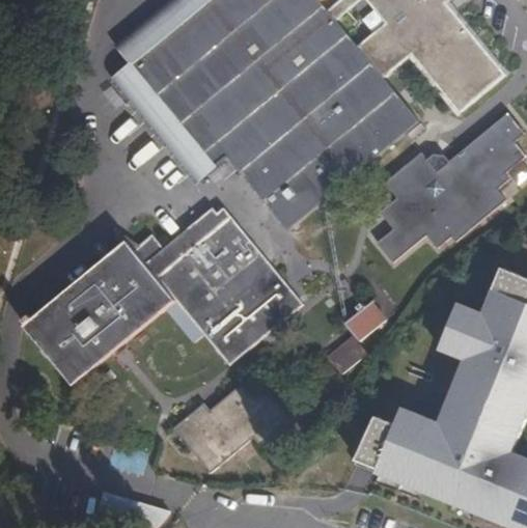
[(162,0),(113,42),(130,61),(109,78),(193,181),(224,155),(284,227),(417,119),(381,75),(410,51),(456,109),(501,73),(442,0),(336,0),(326,8),(319,0),(162,0)]
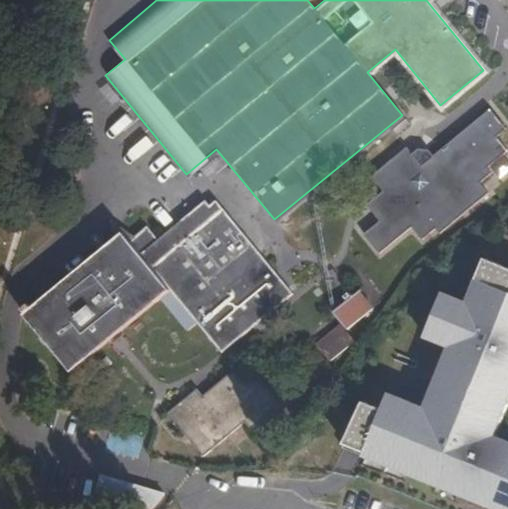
[(506,126),(490,107),(433,153),(421,162),(412,151),(407,145),(372,174),(383,188),(366,202),(380,218),(363,232),(379,250),(411,223),(421,236),(435,225),(439,229),(487,191),(478,180),(490,170),(486,165),(507,148),(495,134),(506,126)]
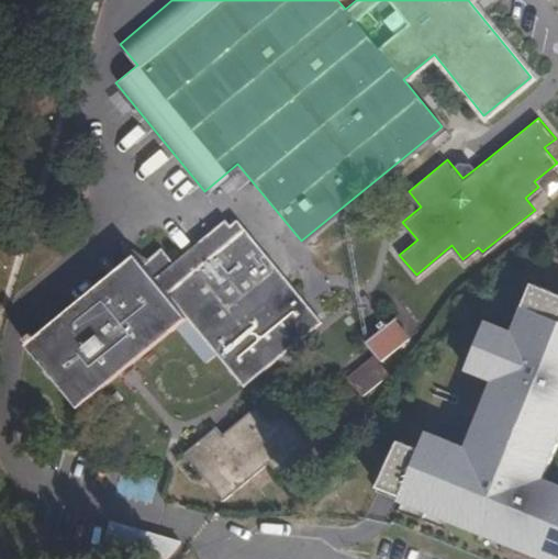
[(476,168),(470,160),(460,160),(453,166),(462,178),(476,168)]
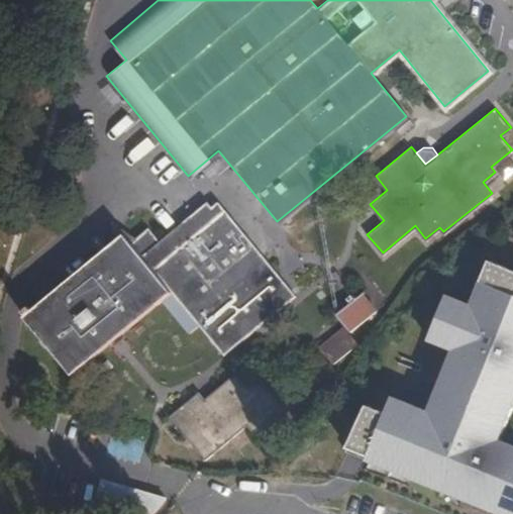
[(293,294),(216,200),(210,205),(206,201),(158,241),(140,255),(129,241),(122,232),(30,308),(26,304),(20,309),(24,312),(21,315),(22,317),(30,326),(69,373),(169,290),(221,353),(293,294)]
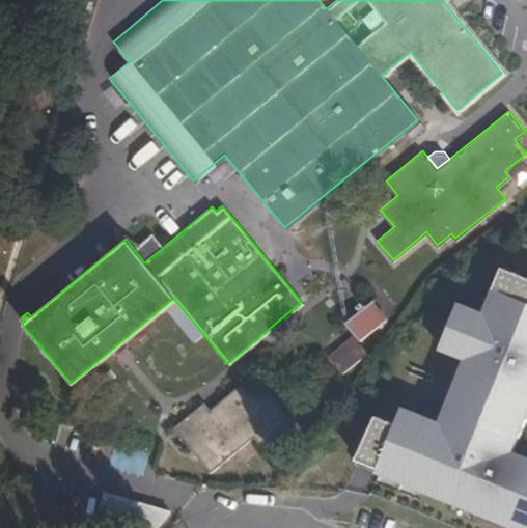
[(162,248),(149,233),(133,248),(144,262),(162,248)]
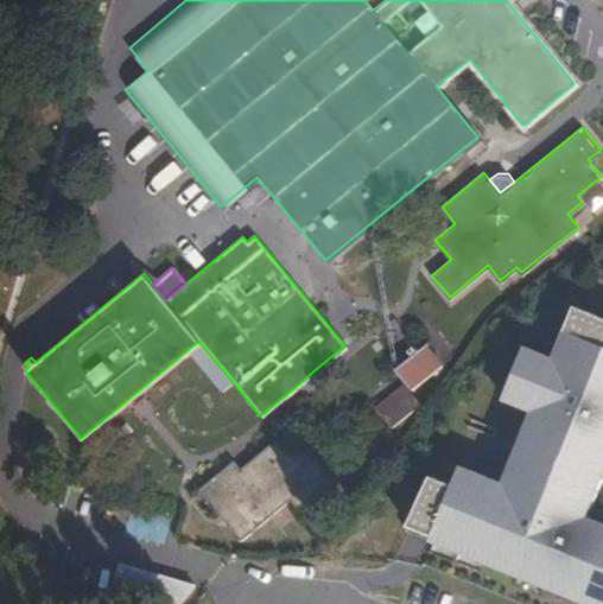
[(454,484),(432,476),(411,528),(600,603),(602,603),(602,525),(588,519),(602,481),(602,317),(578,307),(557,358),(527,347),(503,404),(532,414),(506,481),(462,463),(454,484)]
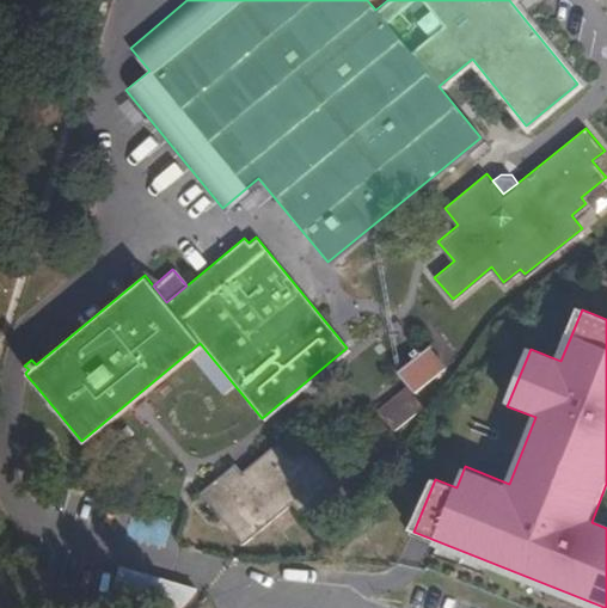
[(429,344),(399,369),(416,388),(446,364),(429,344)]
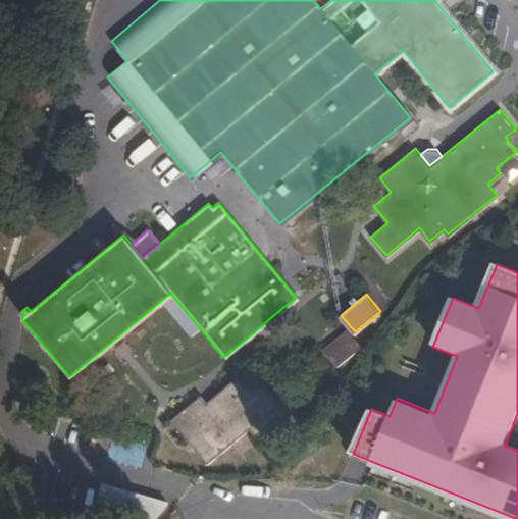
[(31,329),(22,320),(20,322),(28,332),(31,329)]
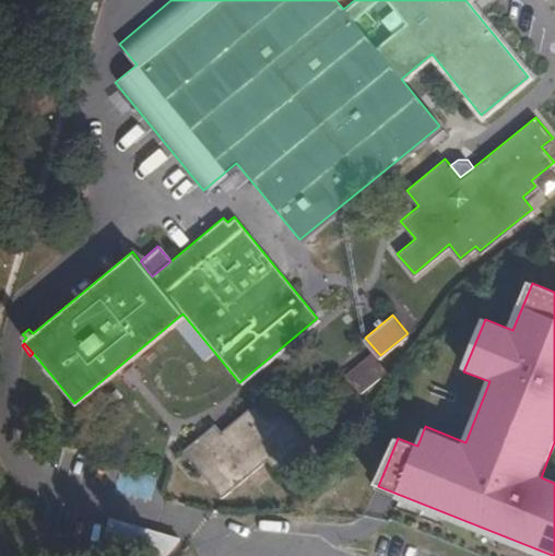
[(372,352),(345,373),(359,390),(386,368),(372,352)]
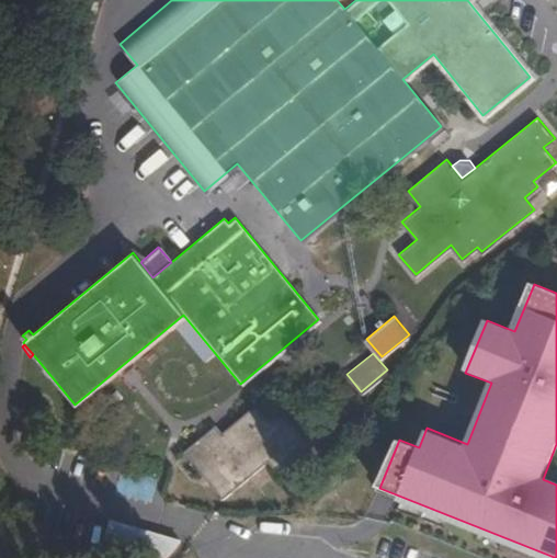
[(225,440),(218,432),(212,424),(181,451),(219,498),(264,460),(271,468),(303,441),(264,395),(230,422),(237,430),(225,440)]
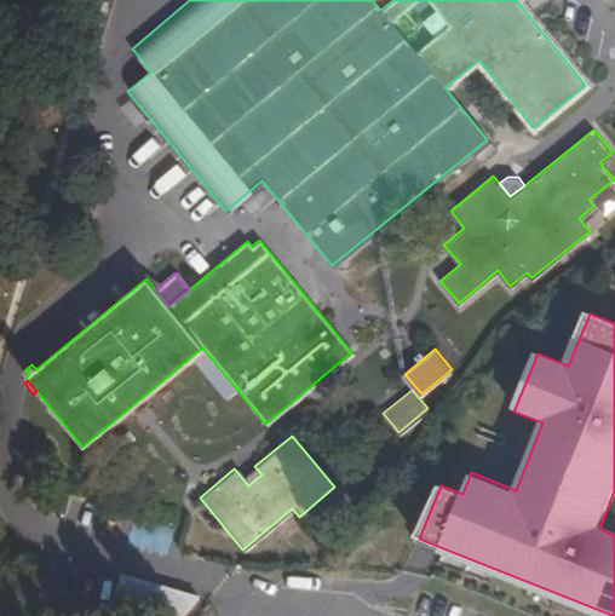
[(254,466),(241,477),(248,485),(262,475),(254,466)]
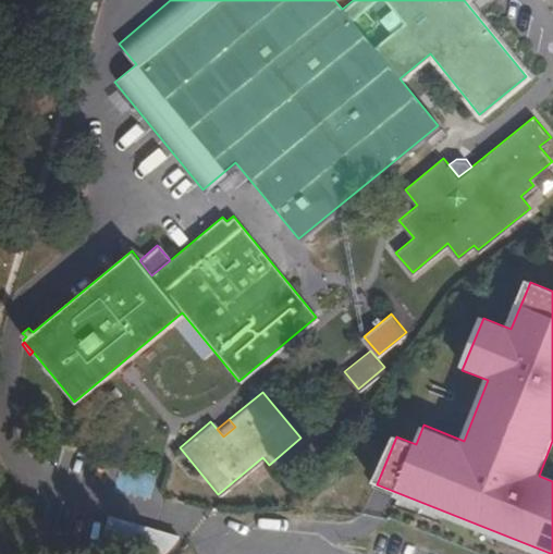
[(106,513),(100,534),(162,553),(169,532),(106,513)]
